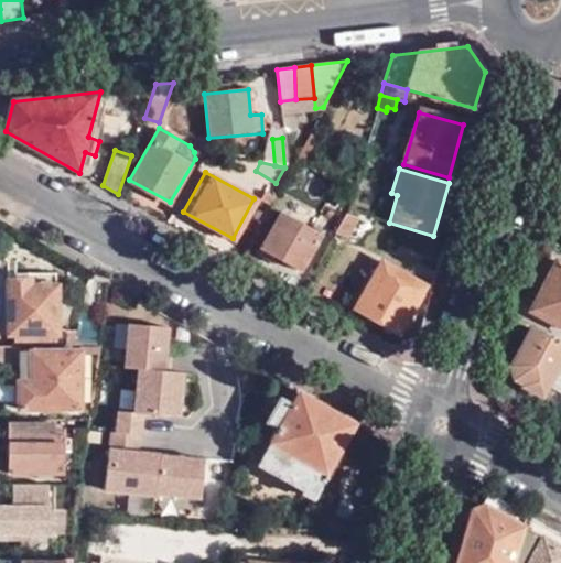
[(270,203),(276,194),(260,184),(257,190),(259,196),(270,203)]
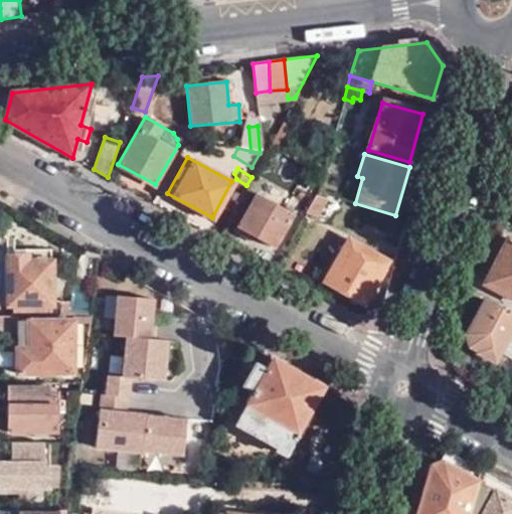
[(286,207),(256,192),(232,229),(251,239),(254,235),(272,244),(300,195),(294,192),(286,207)]
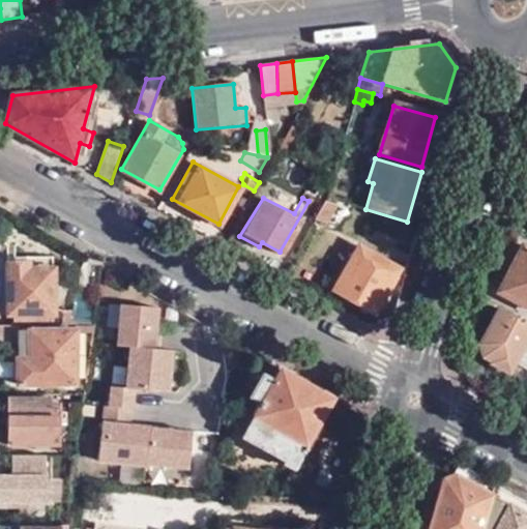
[(335,201),(324,198),(315,216),(326,221),(335,201)]
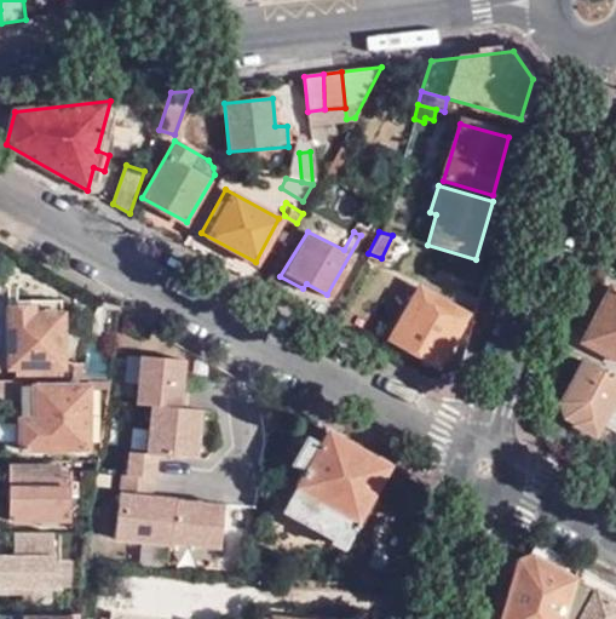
[(615,281),(606,296),(599,291),(580,321),(587,326),(585,330),(615,349),(615,281)]
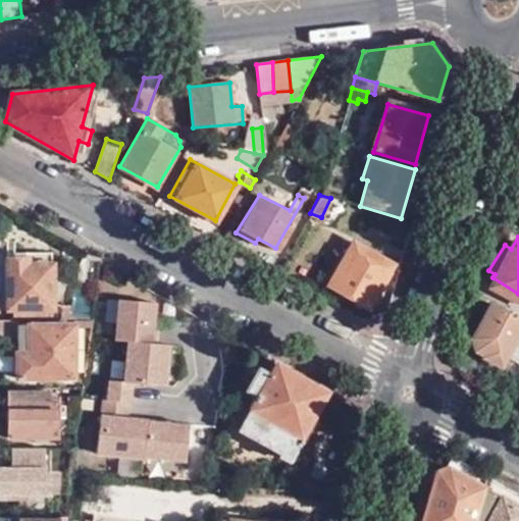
[(369,307),(394,265),(354,242),(329,284),(369,307)]
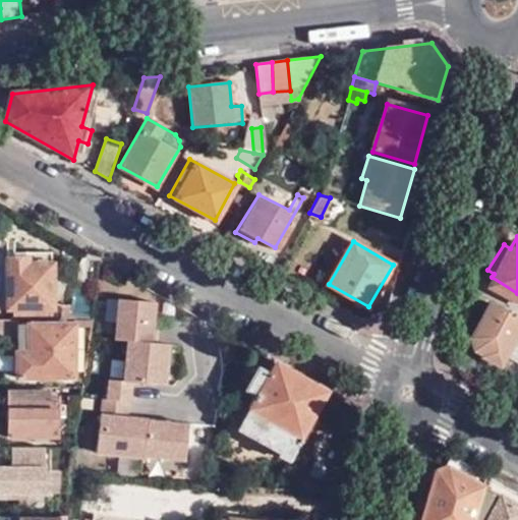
[(51,308),(51,251),(6,252),(6,309),(15,308),(51,308)]
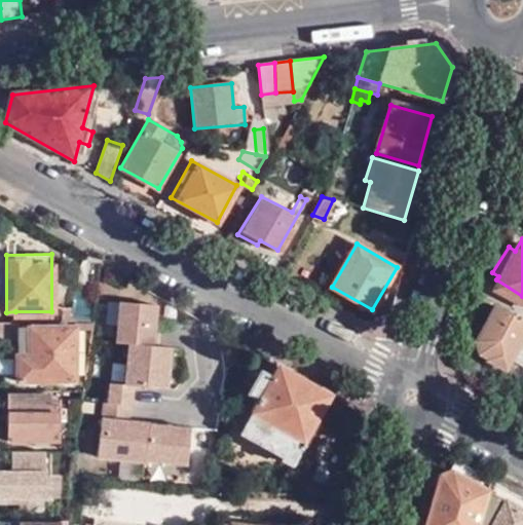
[(522,313),(496,297),(475,332),(476,344),(485,350),(484,353),(499,364),(507,354),(519,362),(522,357),(522,313)]
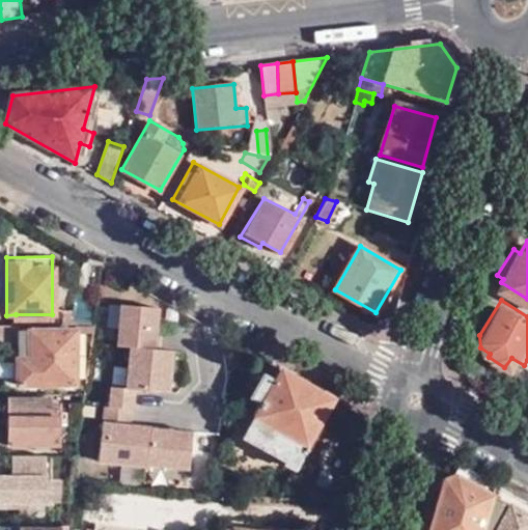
[(104,408),(100,462),(190,469),(193,427),(133,423),(136,387),(171,390),(175,349),(158,346),(162,304),(121,301),(118,343),(129,344),(124,394),(129,394),(128,409),(104,408)]
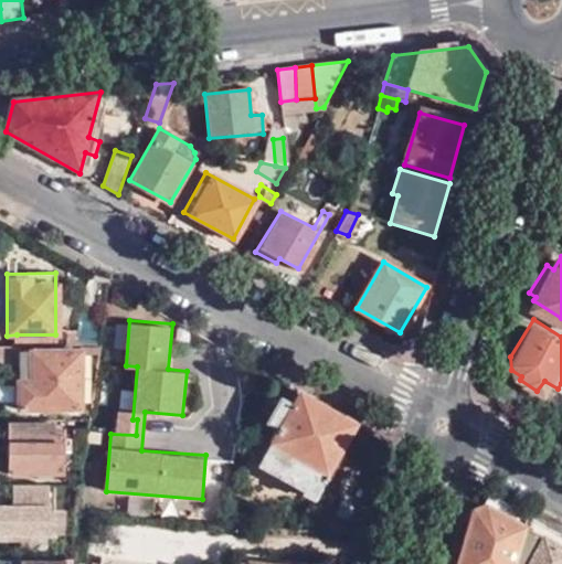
[(64,348),(98,348),(99,334),(65,333),(64,348)]
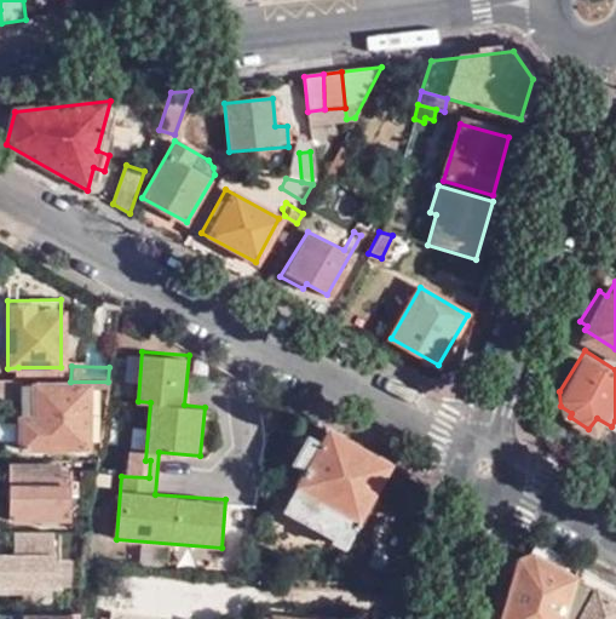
[(61,378),(61,367),(18,367),(19,378),(61,378)]
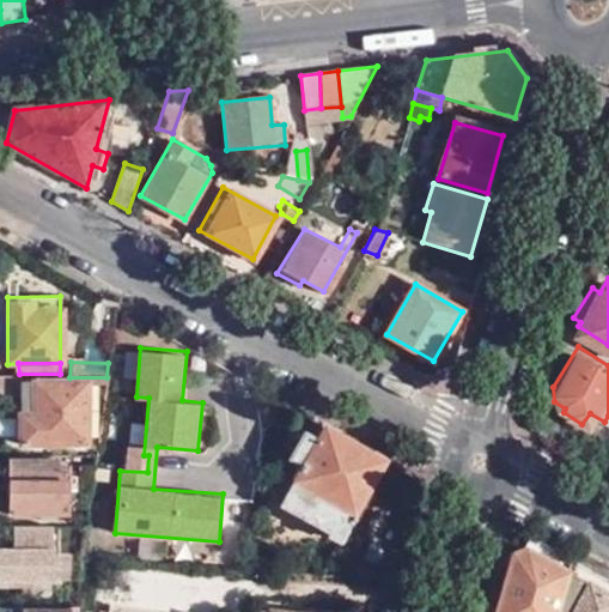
[(20,381),(20,377),(0,376),(0,397),(19,397),(19,405),(0,404),(0,416),(19,416),(20,446),(85,444),(85,382),(20,381)]
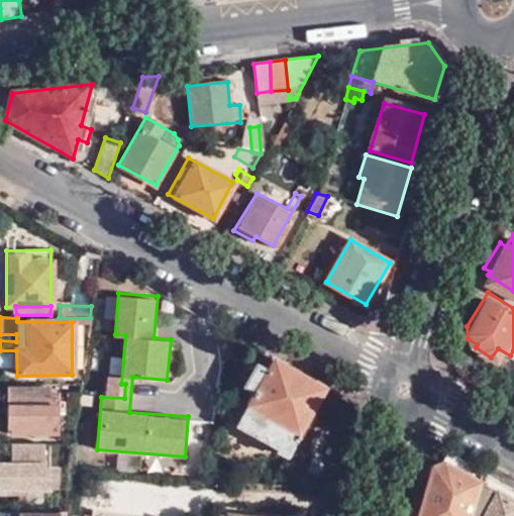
[(316,380),(285,363),(283,366),(273,359),(267,371),(257,365),(236,400),(246,406),(236,426),(288,454),(324,389),(315,384),(316,380)]
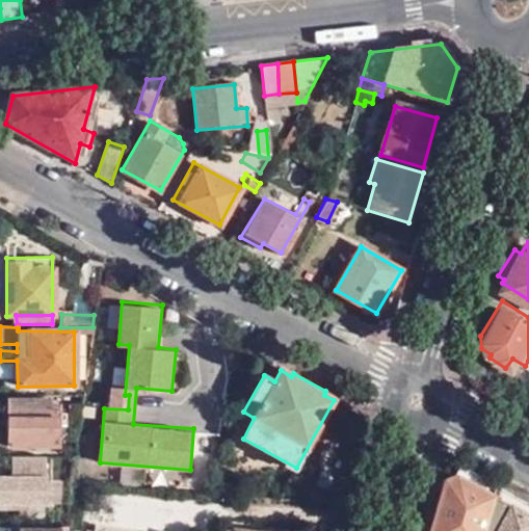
[(107,417),(136,418),(136,388),(108,388),(107,417)]
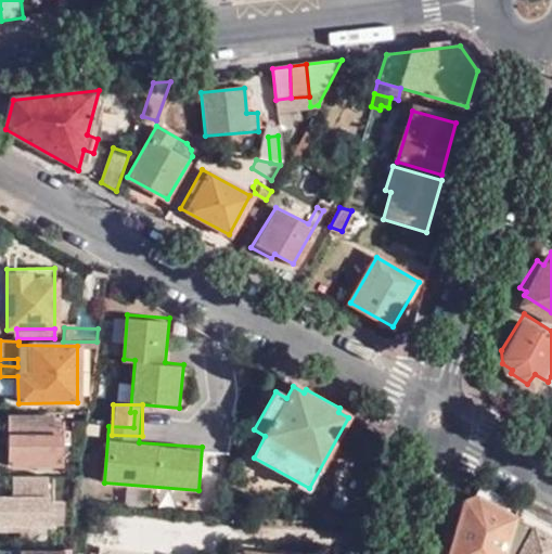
[(51,421),(50,416),(5,416),(9,463),(68,461),(67,439),(62,439),(61,421),(51,421)]
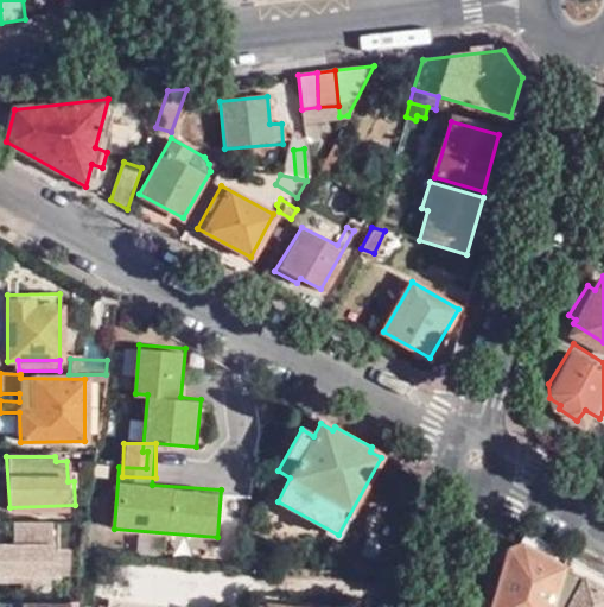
[(70,530),(87,529),(88,517),(32,519),(33,551),(71,550),(70,530)]
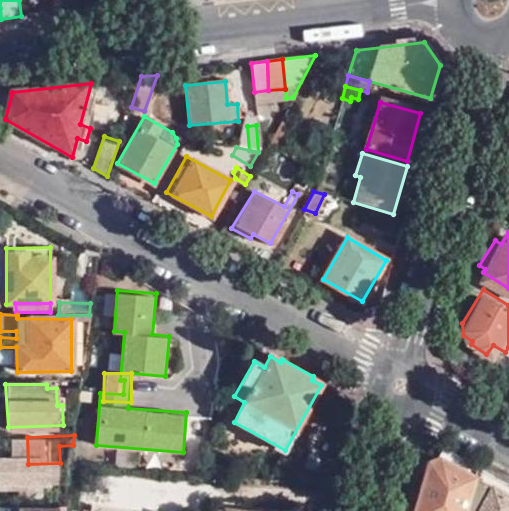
[(462,510),(477,466),(464,459),(461,469),(438,456),(427,461),(411,510),(462,510)]
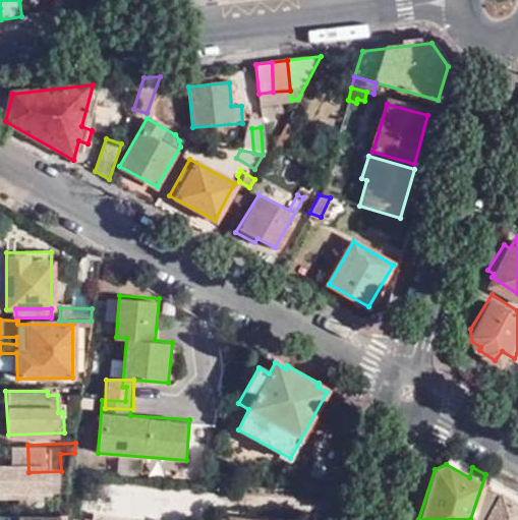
[(517,490),(485,474),(470,519),(517,519),(517,490)]
